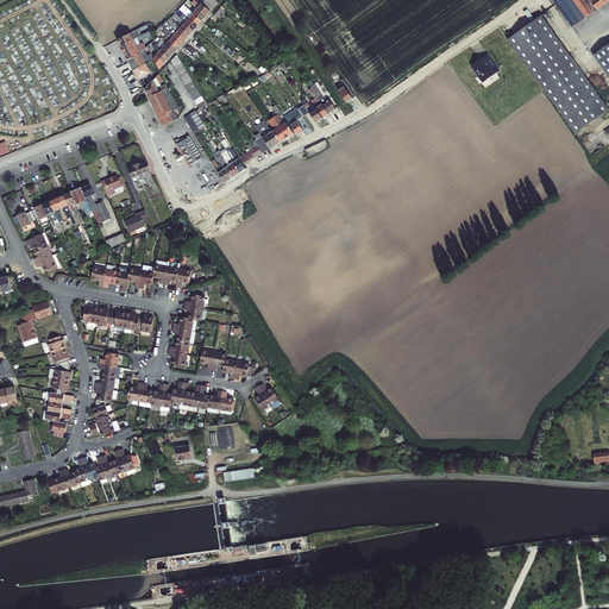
[(189,10),(193,13),(198,8),(188,0),(187,0),(183,5),(189,10)]
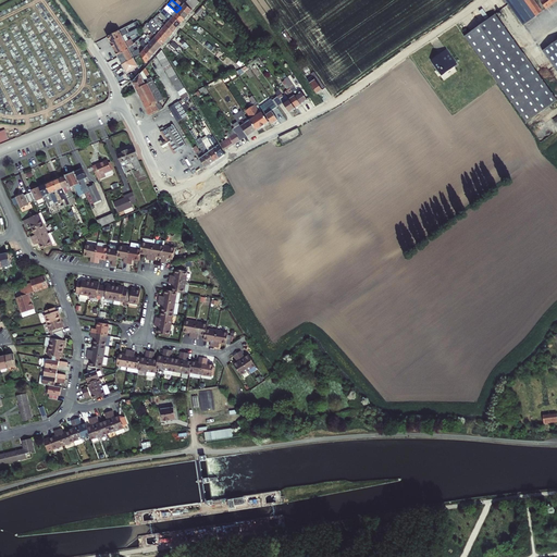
[(187,0),(185,3),(193,10),(196,7),(190,1),(192,0),(190,0),(187,0)]
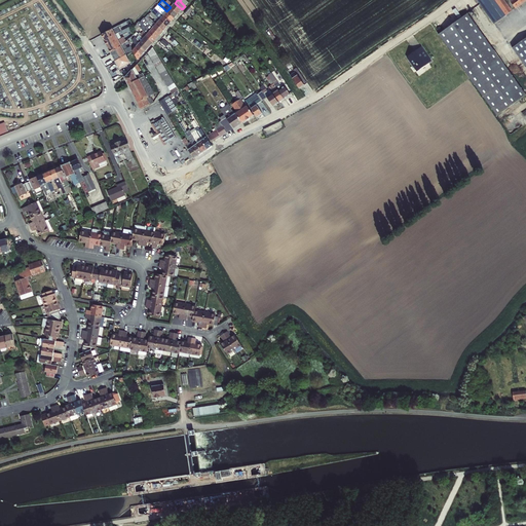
[(477,0),(494,24),(513,10),(504,0),(477,0)]
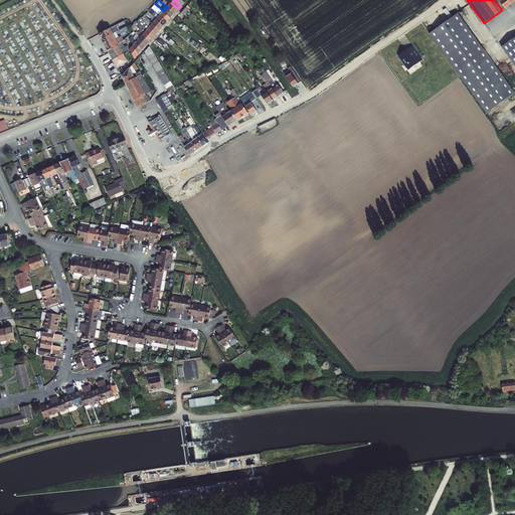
[(514,0),(499,0),(505,8),(514,0)]
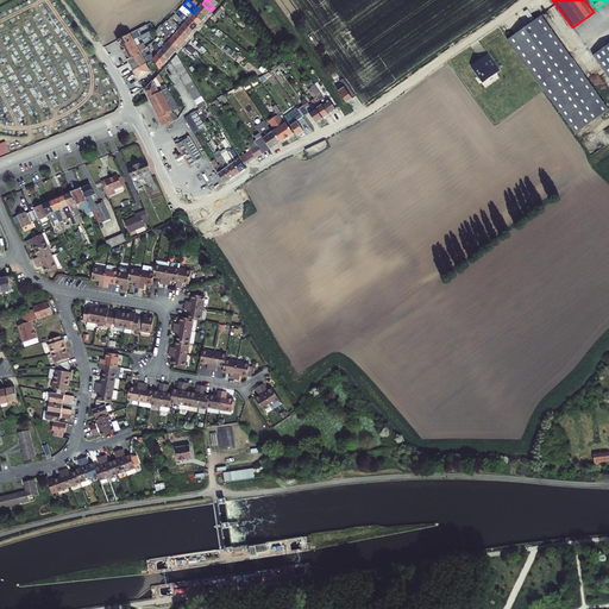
[(206,16),(211,11),(202,4),(200,6),(198,8),(206,16)]
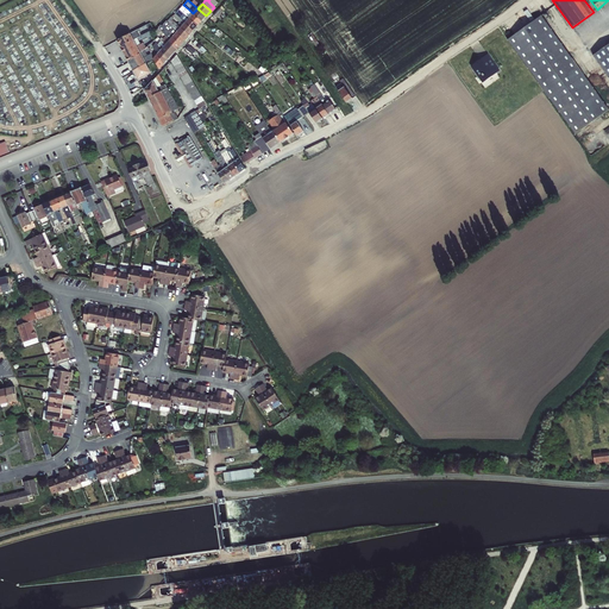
[(214,14),(218,18),(224,12),(220,7),(214,14)]
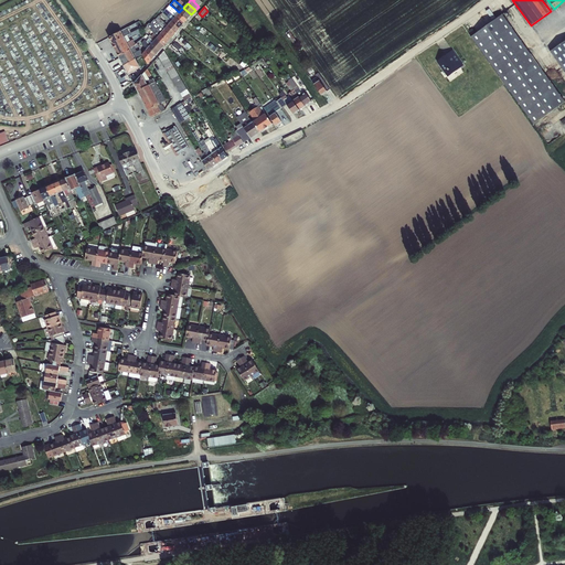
[(188,19),(191,14),(183,8),(179,12),(188,19)]
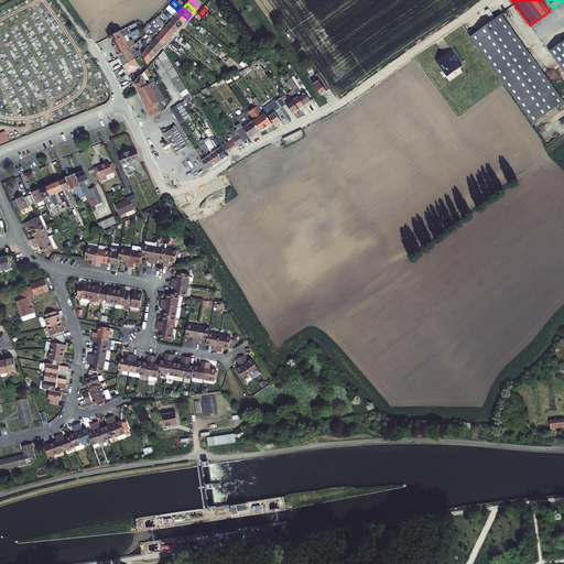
[(162,12),(172,21),(175,17),(171,12),(169,14),(164,10),(162,12)]
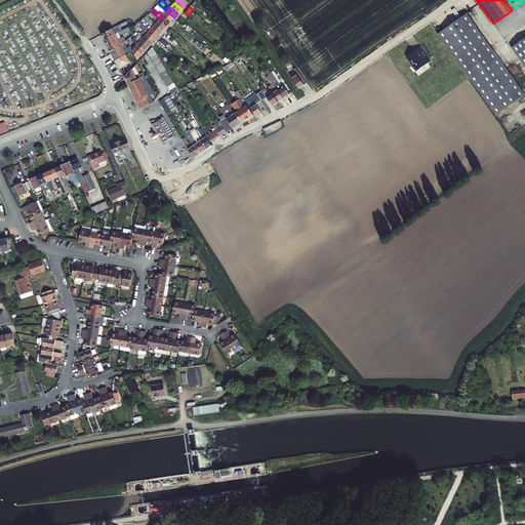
[(160,19),(151,11),(149,14),(155,19),(153,21),(156,24),(160,19)]
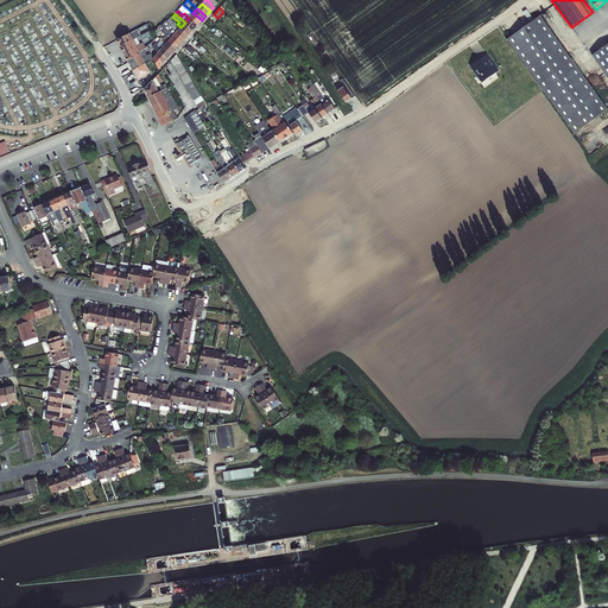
[(197,25),(202,20),(192,13),(189,18),(197,25)]
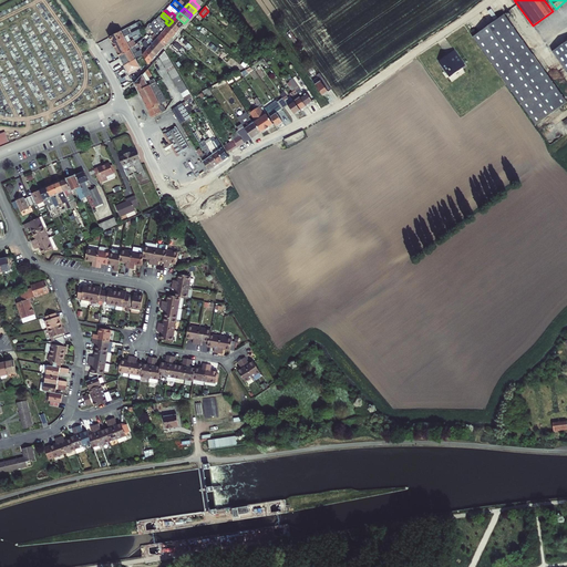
[(566,102),(504,14),(473,37),(503,79),(536,124),(566,102)]
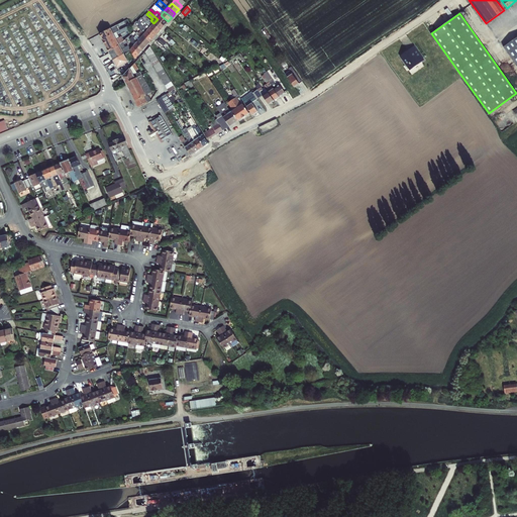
[(150,26),(153,23),(150,20),(146,16),(147,16),(145,14),(144,15),(141,18),(150,26)]
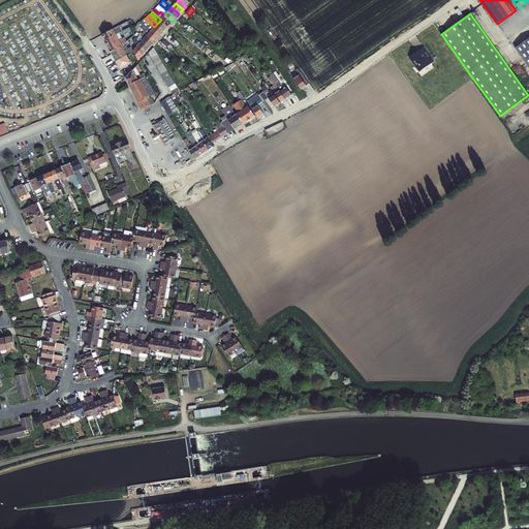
[(168,26),(172,22),(164,16),(161,20),(168,26)]
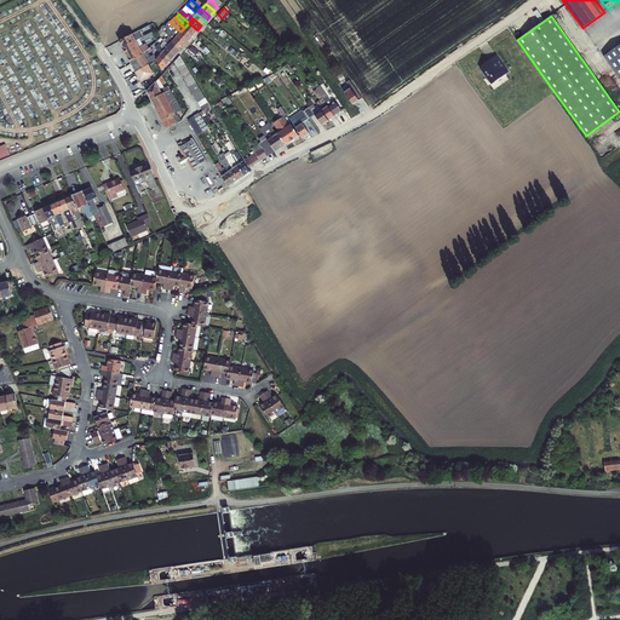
[(170,29),(177,36),(181,32),(170,22),(170,21),(166,26),(170,29)]
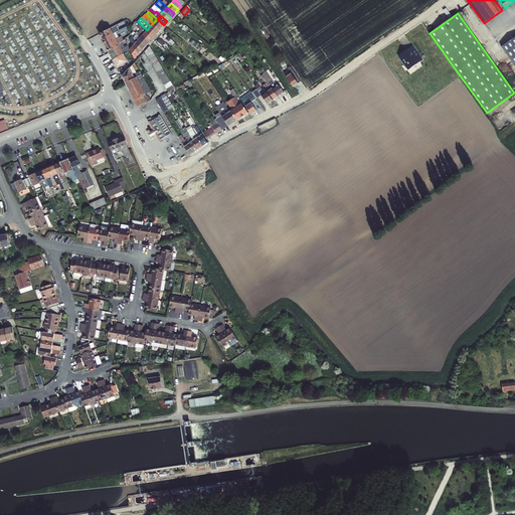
[(160,29),(164,25),(157,19),(153,23),(160,29)]
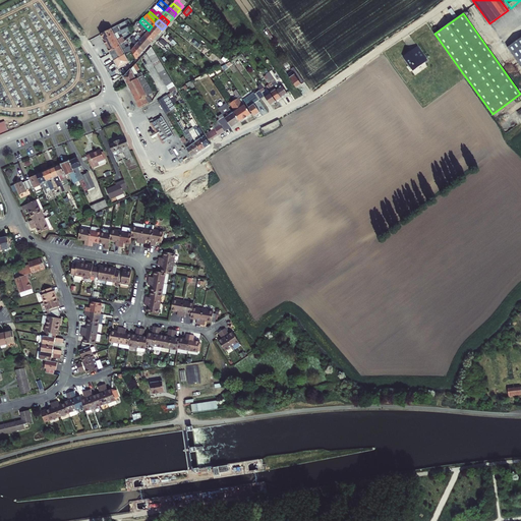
[(112,29),(114,34),(125,29),(123,25),(126,23),(125,21),(112,29)]
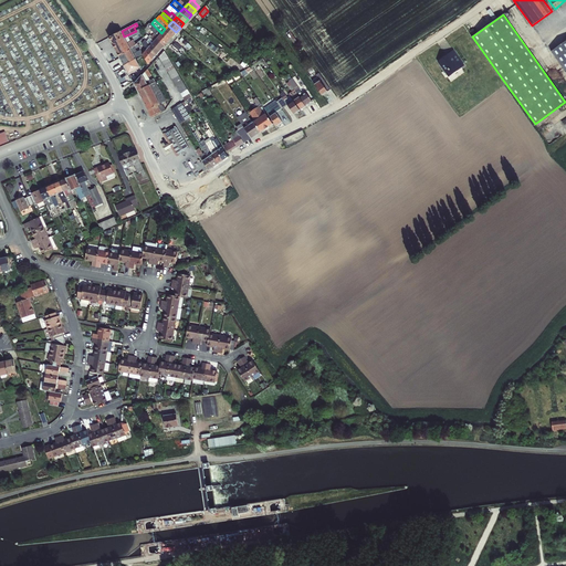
[(157,38),(161,33),(155,27),(154,28),(149,23),(147,25),(148,25),(150,29),(154,33),(157,38)]
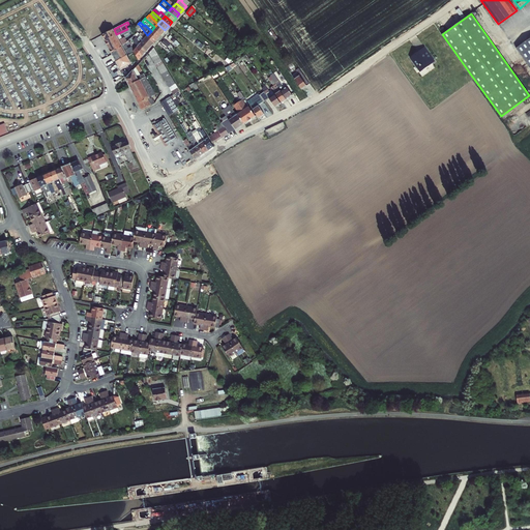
[(160,35),(165,30),(157,24),(154,27),(157,31),(160,35)]
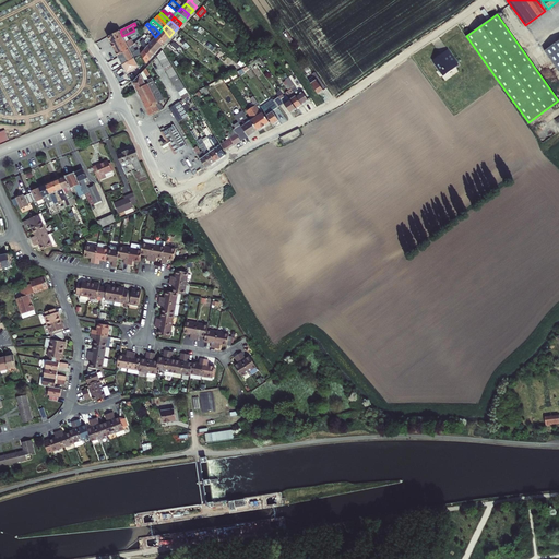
[(167,40),(169,37),(166,33),(163,28),(159,33),(167,40)]
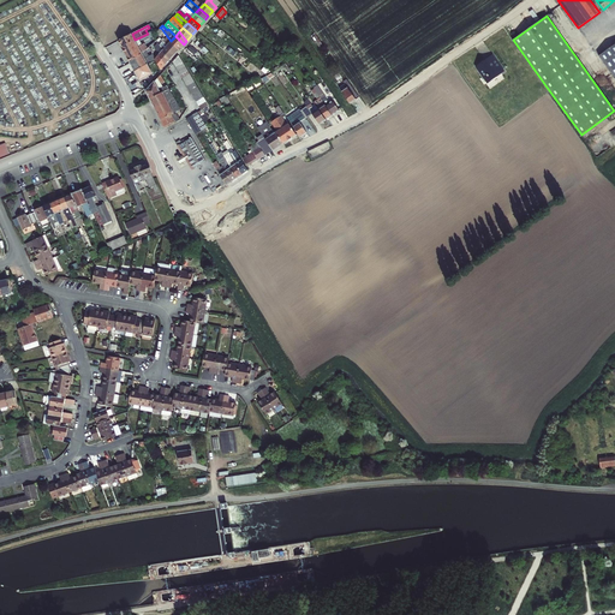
[(121,47),(135,40),(132,34),(119,41),(121,47)]
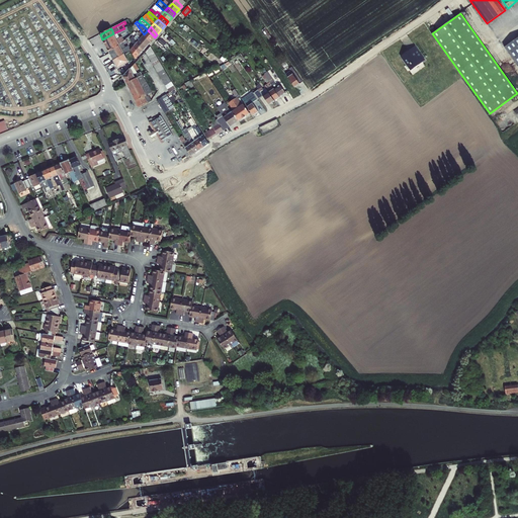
[(263,31),(269,39),(272,37),(266,29),(263,31)]
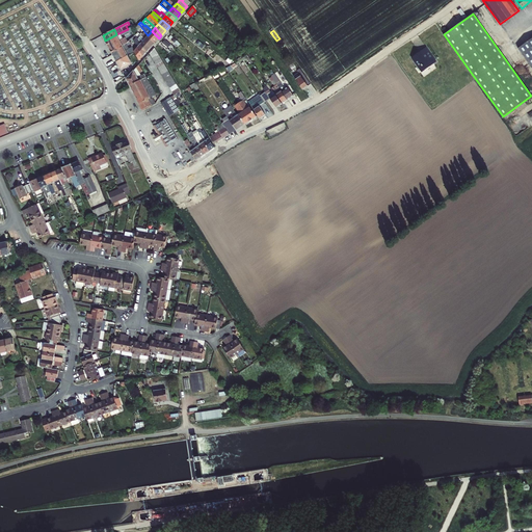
[(155,42),(159,38),(152,31),(148,35),(155,42)]
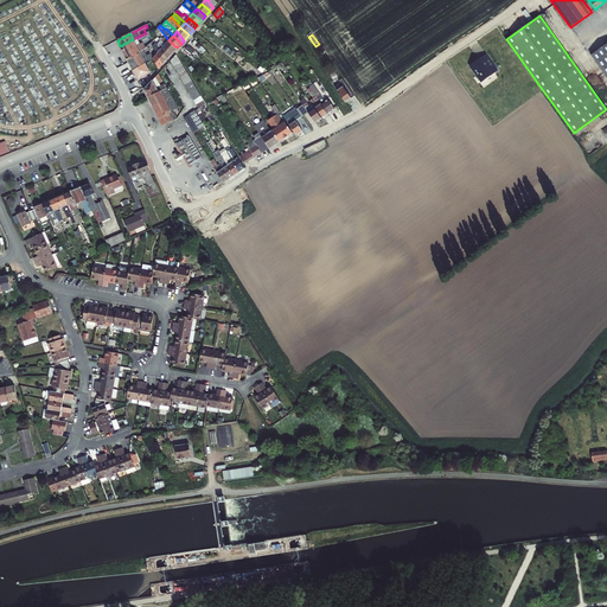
[(136,46),(133,39),(120,46),(125,55),(136,46)]
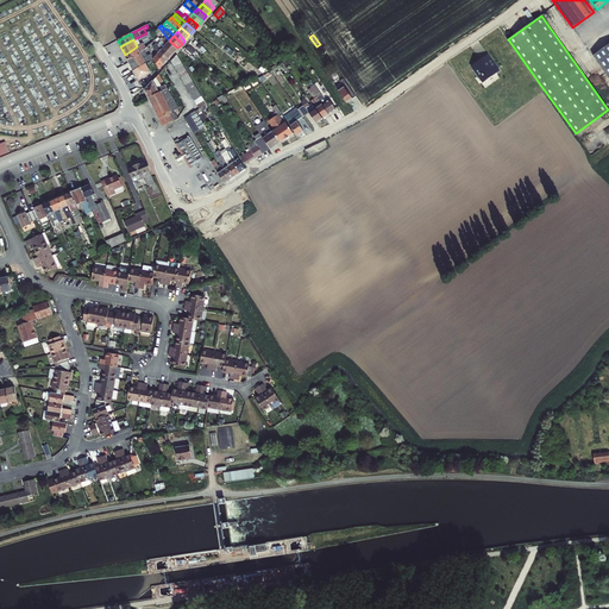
[(162,49),(165,44),(161,41),(157,44),(159,46),(158,46),(154,42),(152,43),(151,44),(158,54),(162,49)]
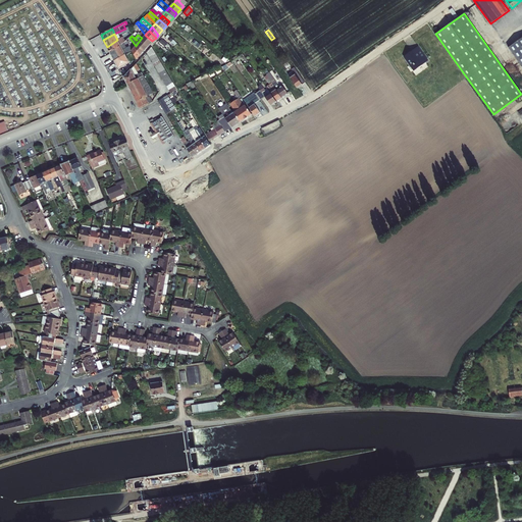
[(142,38),(149,45),(152,41),(145,35),(142,38)]
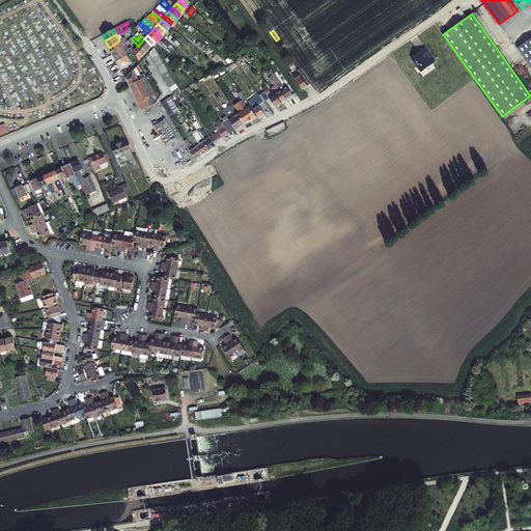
[(169,37),(178,46),(179,44),(171,35),(169,37)]
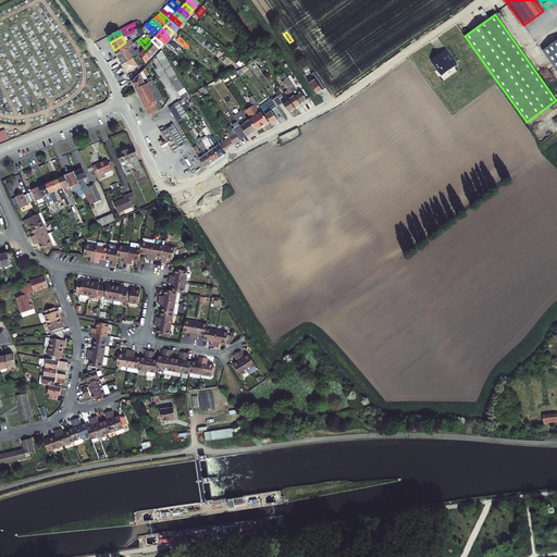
[(556,39),(543,50),(556,71),(556,39)]
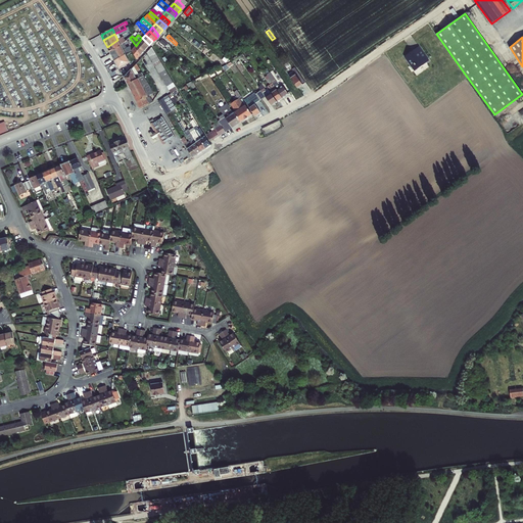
[(139,42),(146,49),(149,45),(142,38),(139,42)]
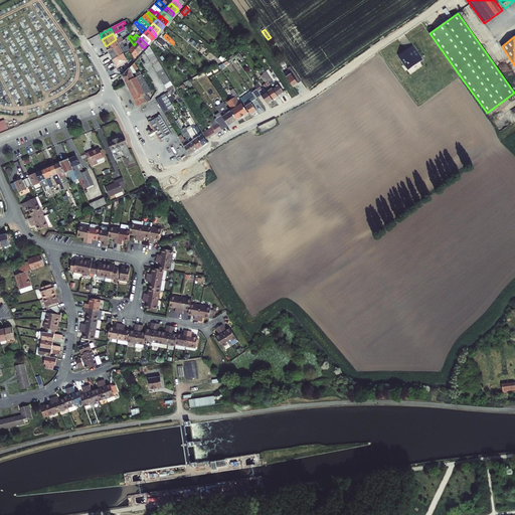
[(109,52),(119,44),(116,39),(106,46),(109,52)]
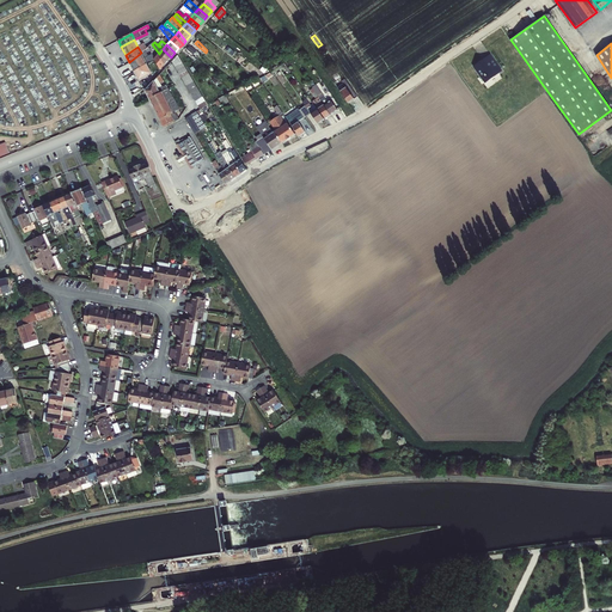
[(147,63),(155,59),(154,59),(148,47),(147,48),(141,53),(147,63)]
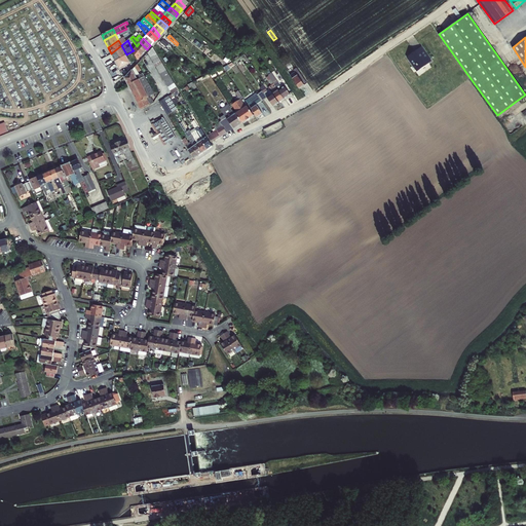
[(136,46),(143,53),(147,49),(140,42),(137,46),(136,46)]
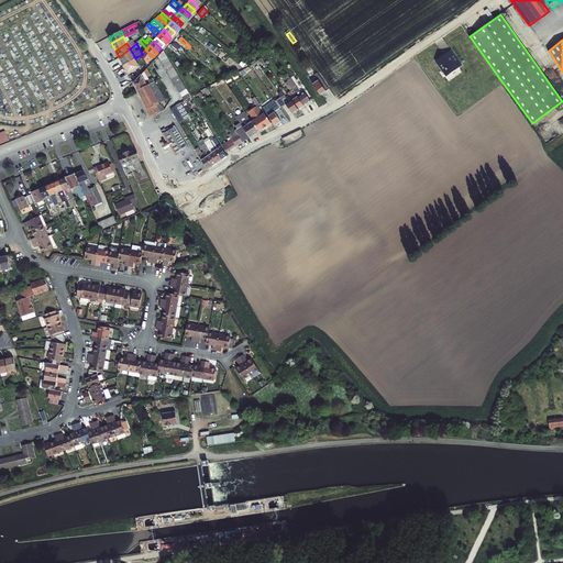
[(130,48),(119,57),(123,66),(135,58),(130,48)]
